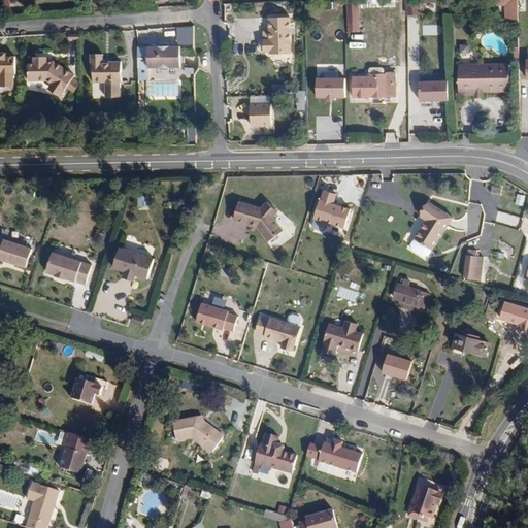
[(9,0),(0,0),(1,10),(10,10),(9,0)]
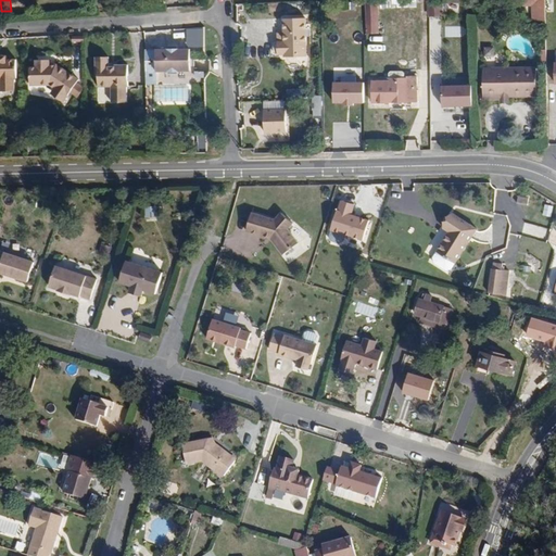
[(369,0),(370,32),(384,32),(383,11),(383,0),(369,0)]
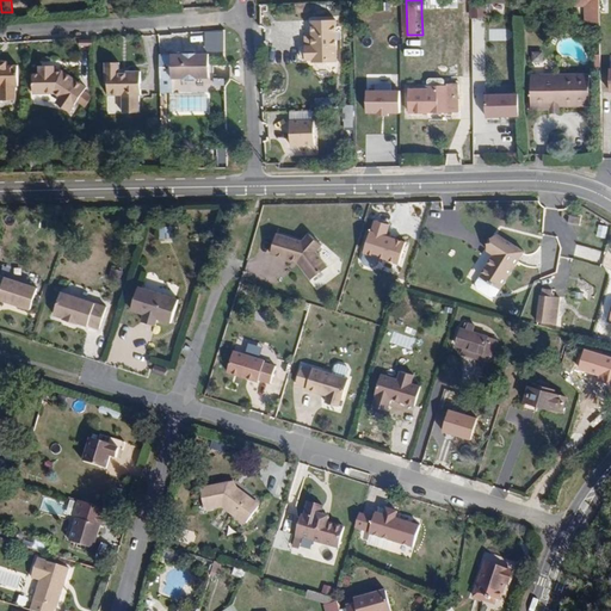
[(452,0),(421,0),(421,12),(452,11),(452,0)]
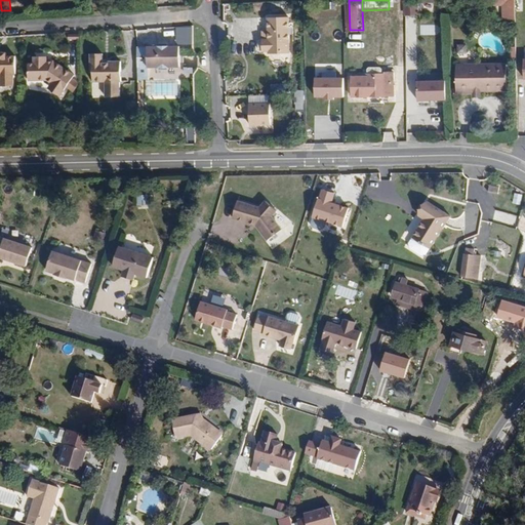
[(409,0),(410,7),(410,12),(425,12),(425,5),(423,0),(409,0)]
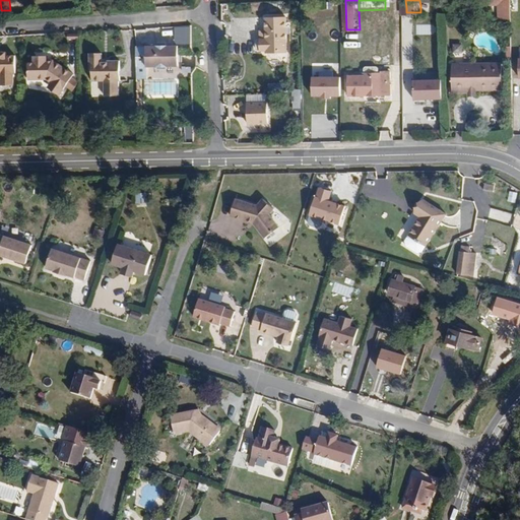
[(516,0),(496,0),(497,2),(506,1),(507,16),(517,17),(516,0)]
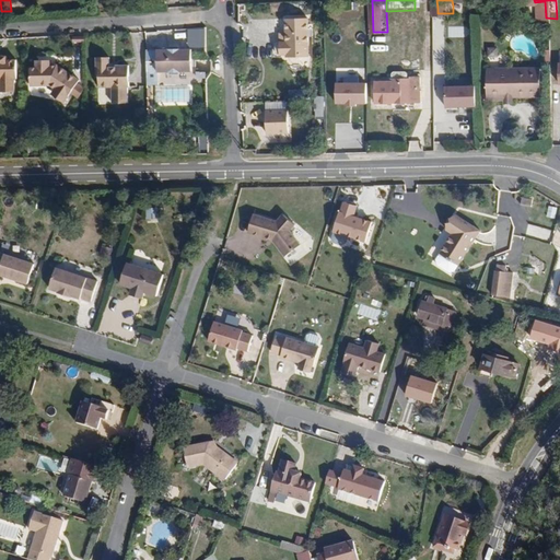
[(311,57),(310,19),(288,19),(288,42),(279,43),(277,44),(278,53),(279,55),(289,55),(289,57),(311,57)]
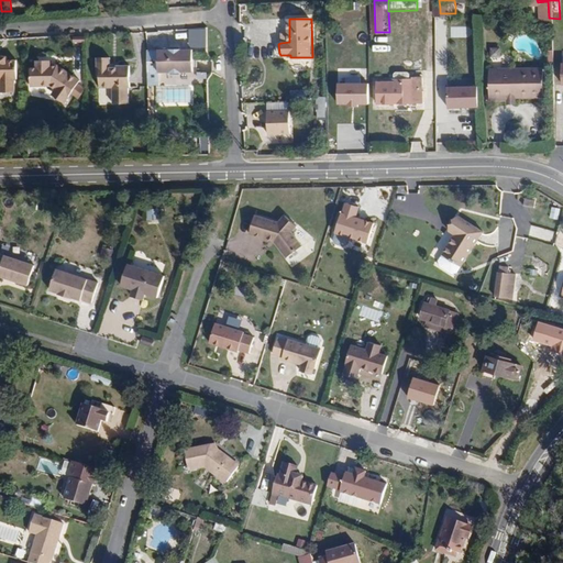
[(188,72),(187,51),(154,51),(155,73),(188,72)]
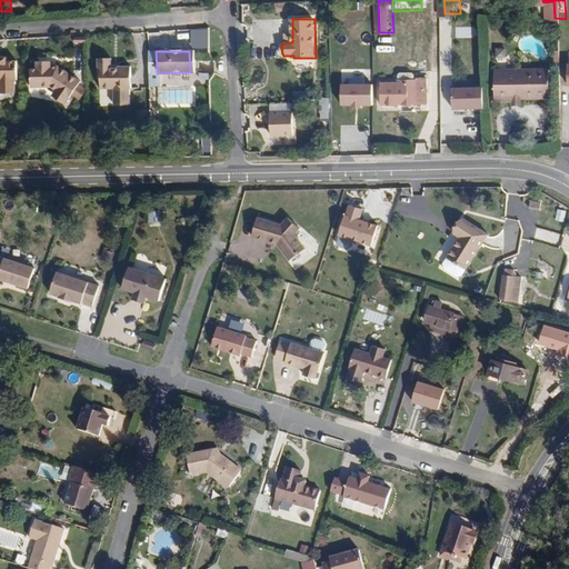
[(19,77),(17,58),(9,58),(8,52),(0,52),(0,77),(1,77),(2,91),(15,90),(15,77),(19,77)]
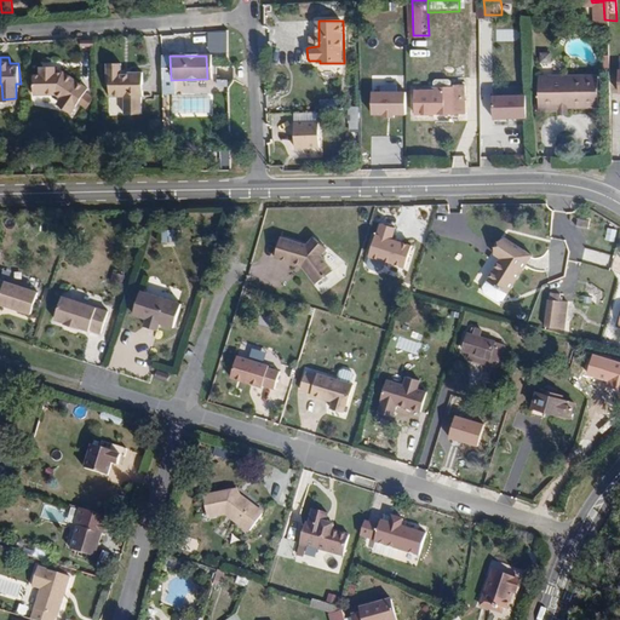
[(145,95),(145,70),(130,70),(130,74),(122,74),(122,62),(107,62),(108,84),(112,84),(112,95),(126,95),(127,112),(142,112),(142,95),(145,95)]
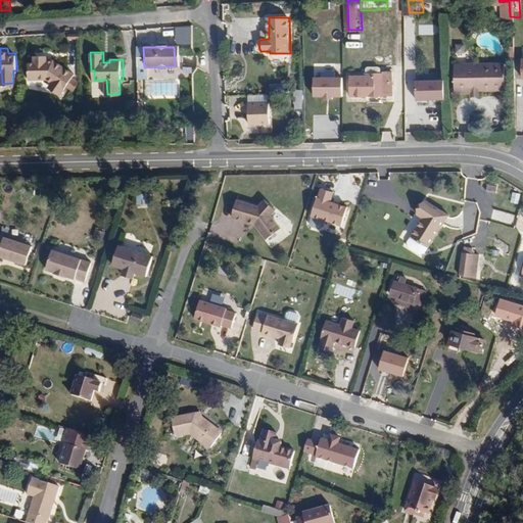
[(49,61),(48,58),(34,58),(34,65),(29,65),(29,83),(51,84),(51,88),(62,96),(76,77),(54,62),(49,61)]
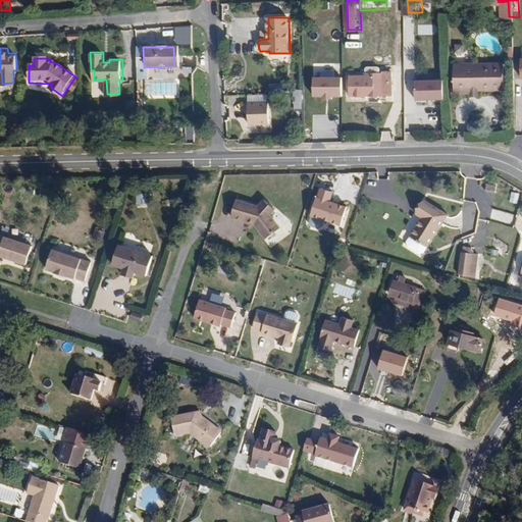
[(512,90),(510,62),(459,65),(460,93),(478,93),(478,89),(483,89),(483,92),(512,90)]
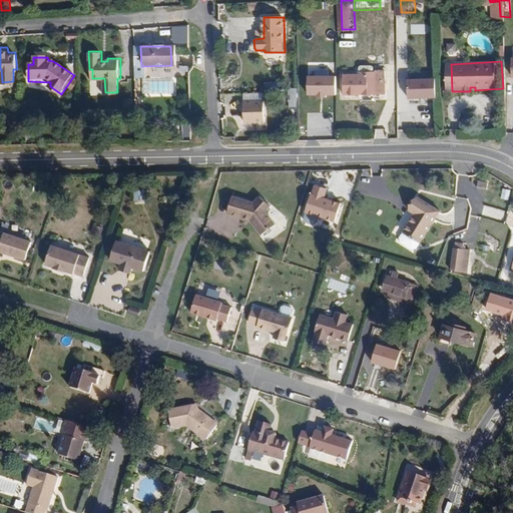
[(394,87),(393,63),(380,64),(380,68),(350,68),(350,93),(388,92),(388,88),(394,87)]
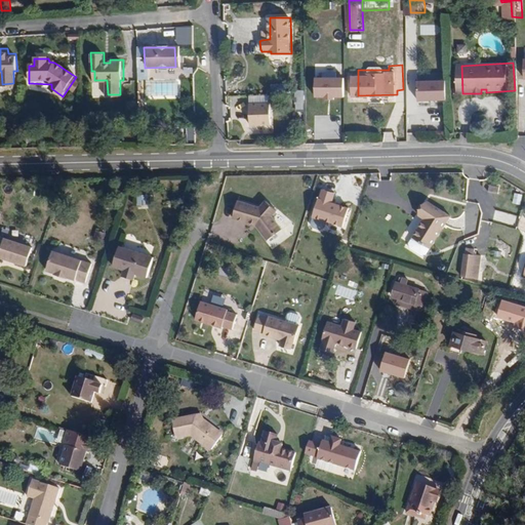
[(342,97),(344,79),(316,78),(315,95),(324,95),(324,102),(334,103),(334,96),(342,97)]
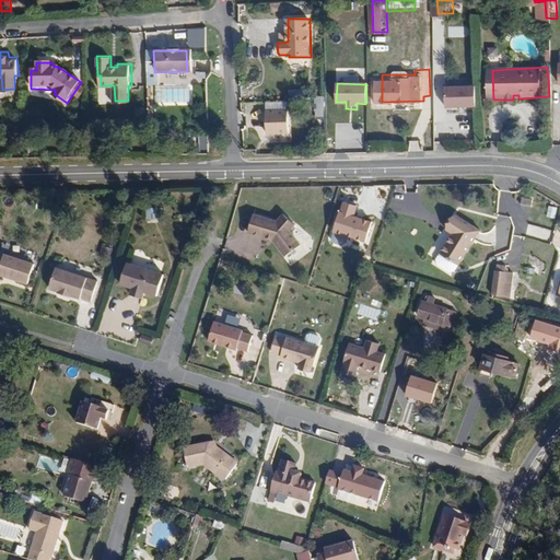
[(475,84),(444,85),(445,108),(476,107),(475,84)]
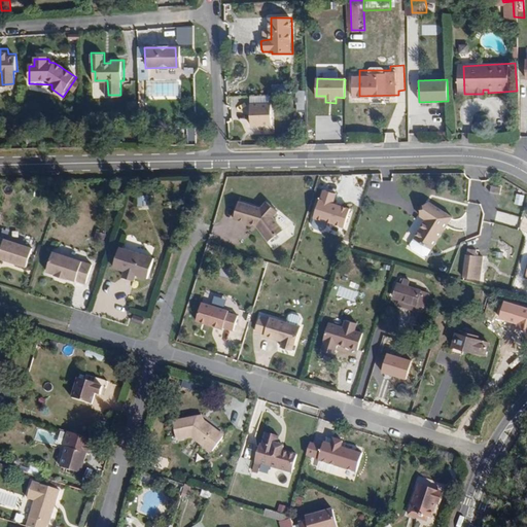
[(305,90),(294,90),(294,119),(305,119),(305,90)]
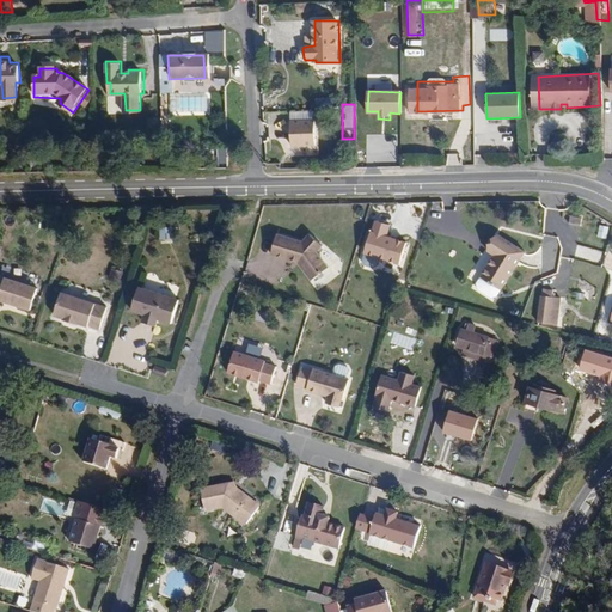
[(293,150),(317,148),(316,124),(292,126),(293,150)]
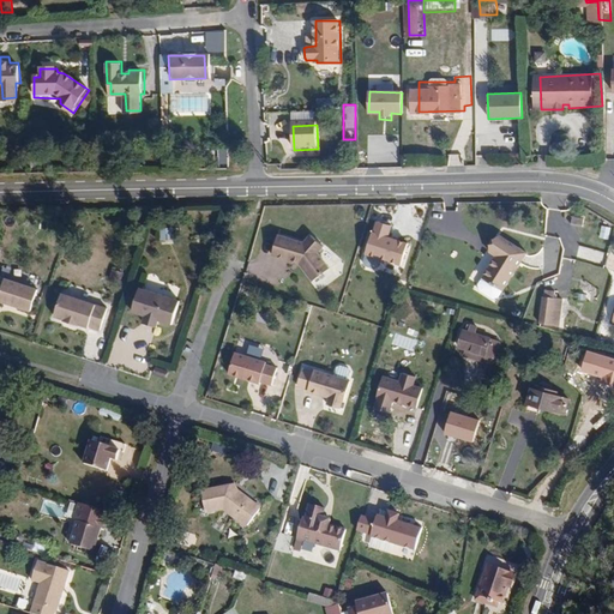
[(362,253),(398,265),(407,241),(389,235),(392,226),(373,220),(362,253)]
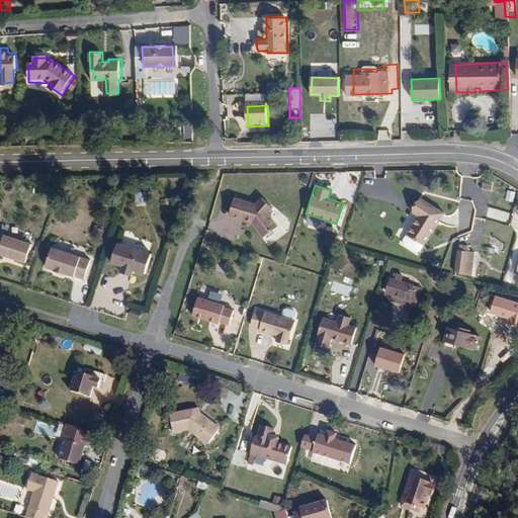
[(505,200),(513,202),(516,191),(508,189),(505,200)]
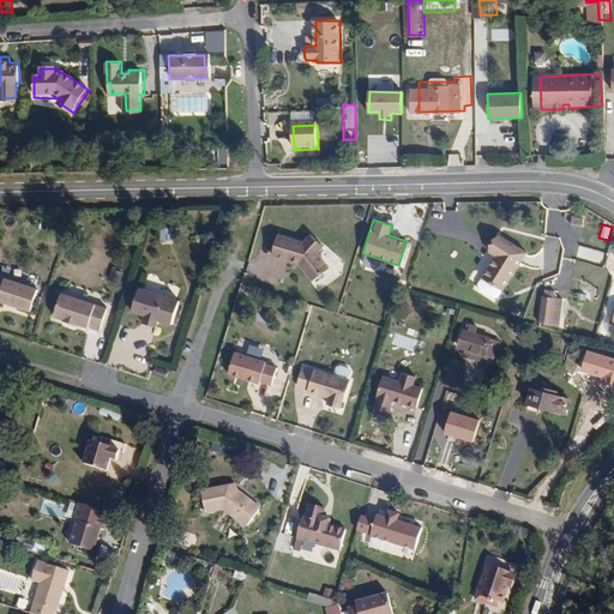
[(173,241),(172,227),(160,228),(161,241),(173,241)]
